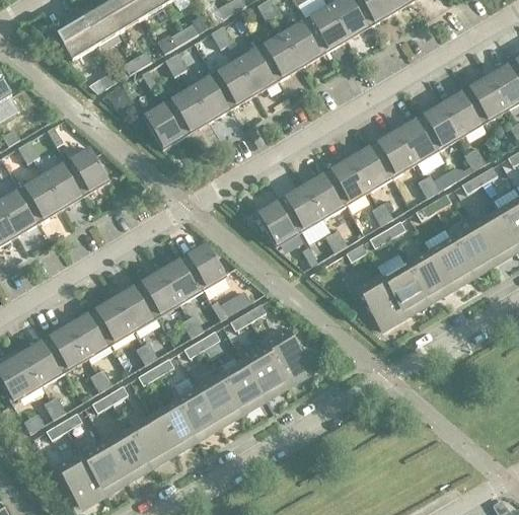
[(142,18),(131,0),(115,0),(116,2),(104,8),(119,32),(142,18)]
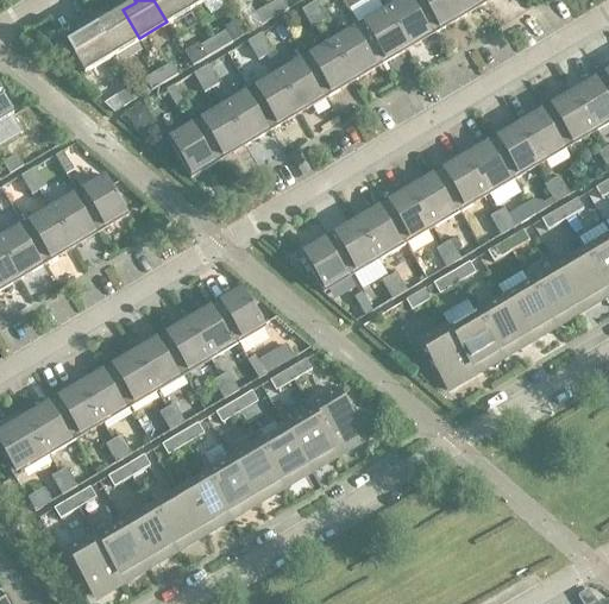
[(154,0),(167,21),(195,6),(192,0),(154,0)]
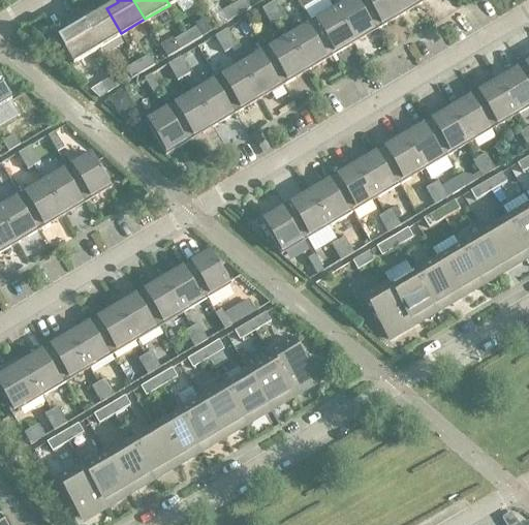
[(236,0),(232,2),(239,12),(250,5),(247,0),(236,0)]
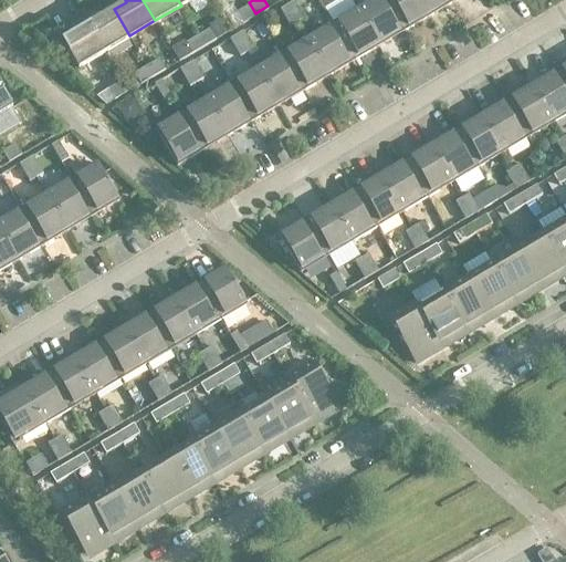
[(303,16),(294,0),(291,0),(286,2),(296,20),(303,16)]
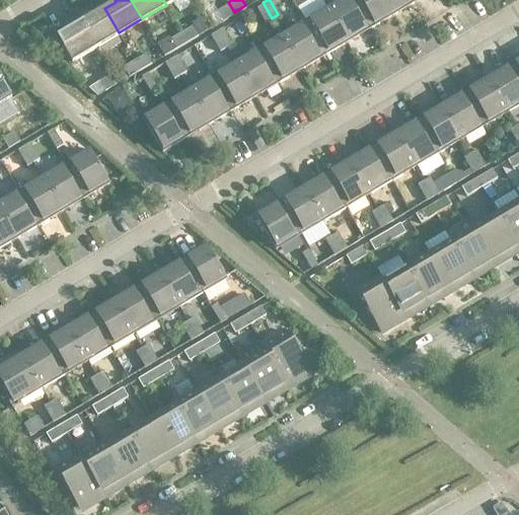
[(370,26),(354,0),(335,0),(326,5),(348,40),(370,26)]
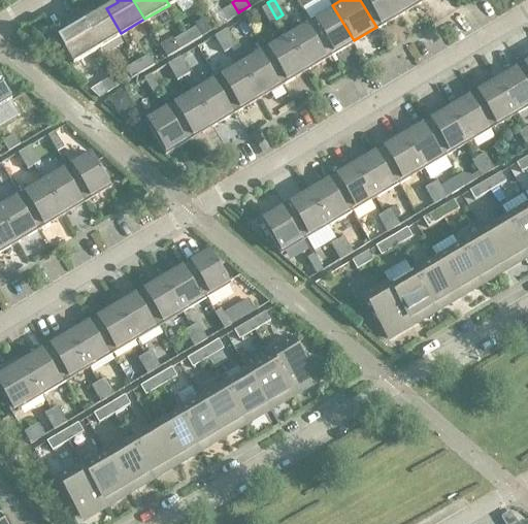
[(400,12),(392,0),(360,0),(376,27),(400,12)]
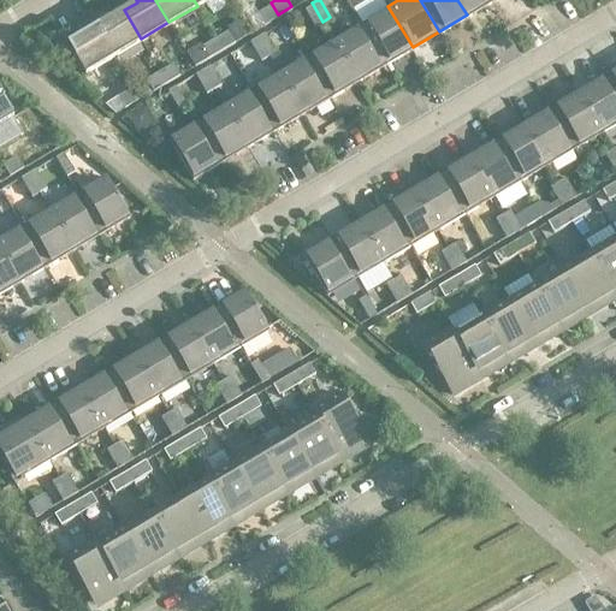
[(457,0),(467,15),(492,0),(457,0)]
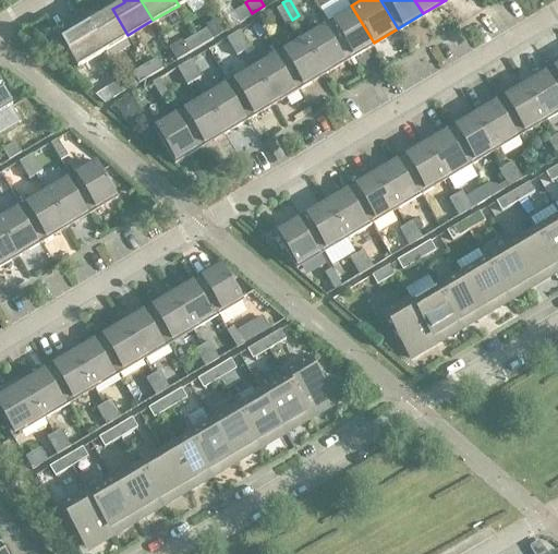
[(252,13),(245,2),(233,10),(239,21),(252,13)]
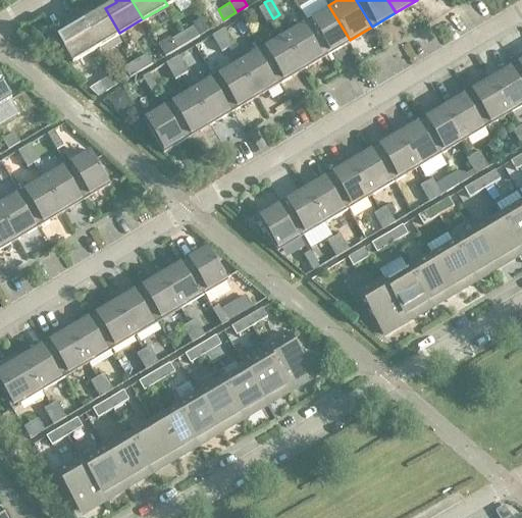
[(273,18),(264,2),(258,6),(267,21),(273,18)]
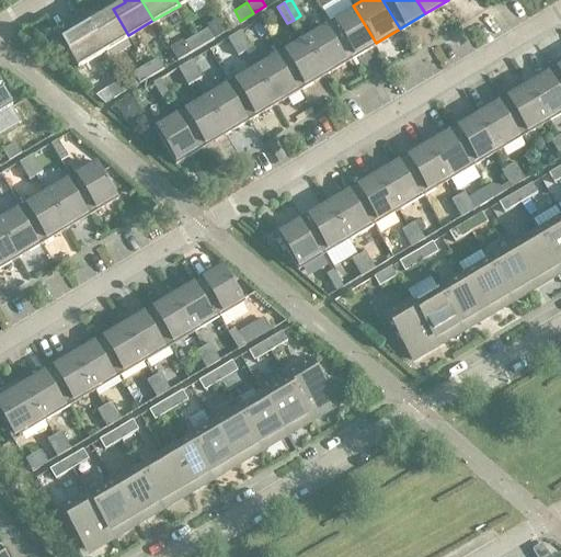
[(376,43),(353,6),(328,20),(351,58),(376,43)]
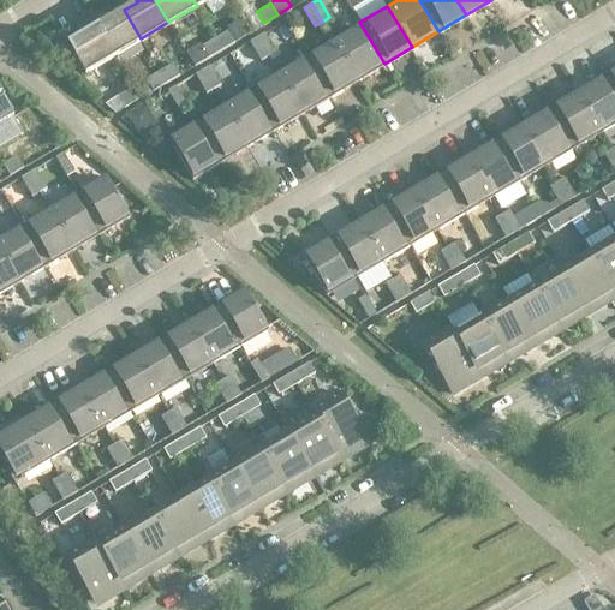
[(106,9),(91,18),(113,55),(141,39),(124,10),(111,17),(106,9)]
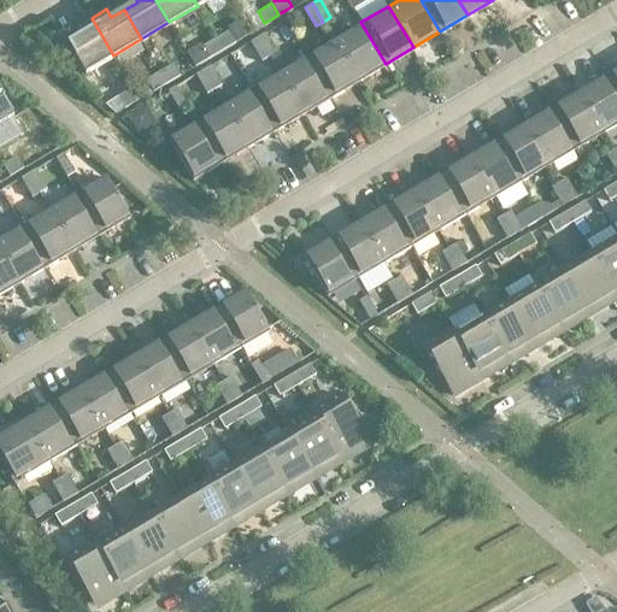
[(113,56),(92,18),(76,27),(81,35),(68,43),(84,72),(113,56)]
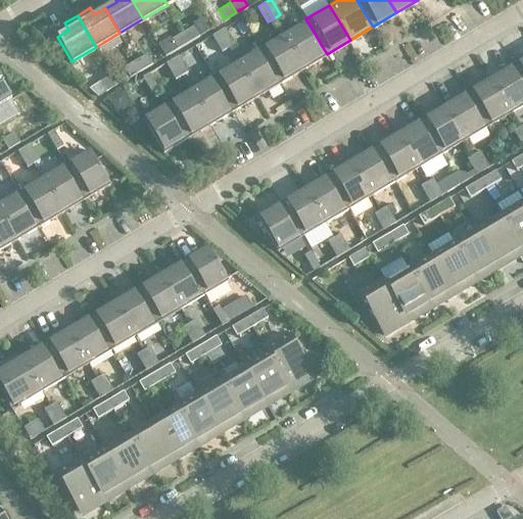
[(327,54),(305,18),(283,33),(303,67),(327,54)]
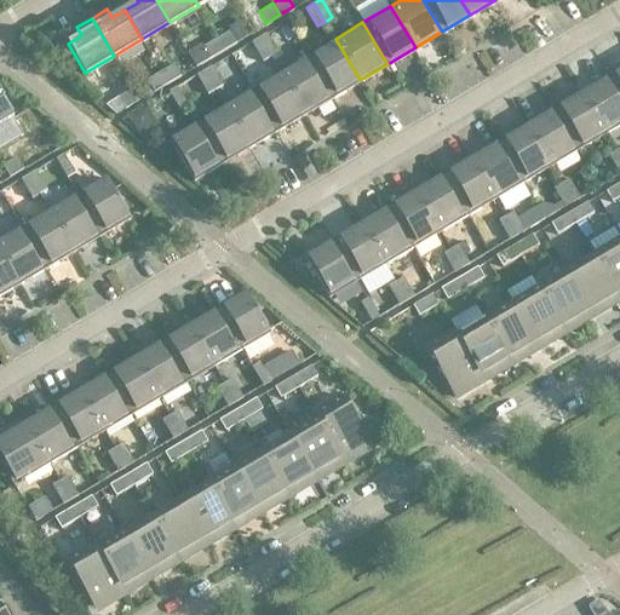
[(230,28),(217,36),(223,49),(237,40),(230,28)]
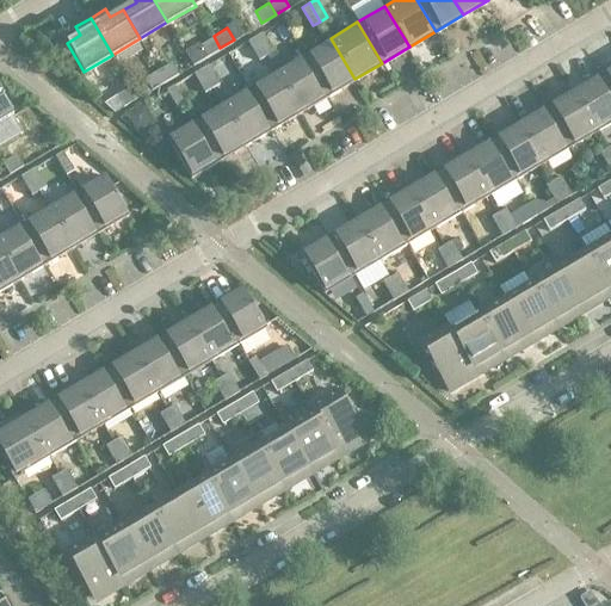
[(273,49),(263,31),(255,35),(266,54),(273,49)]
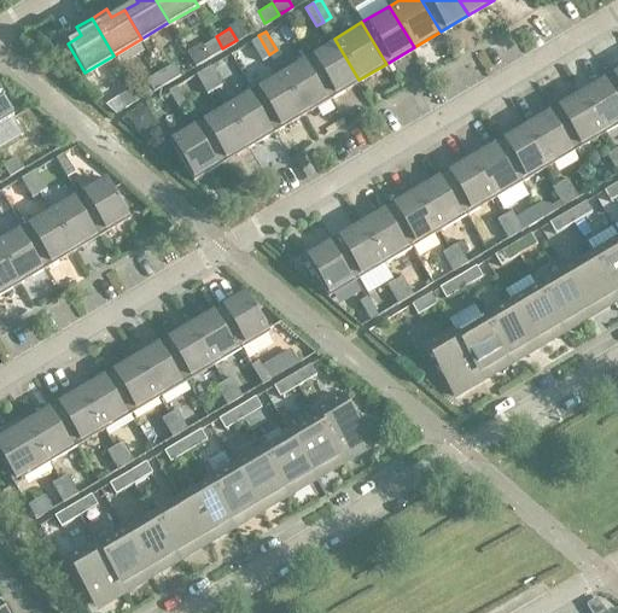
[(269,54),(258,35),(250,40),(262,58),(269,54)]
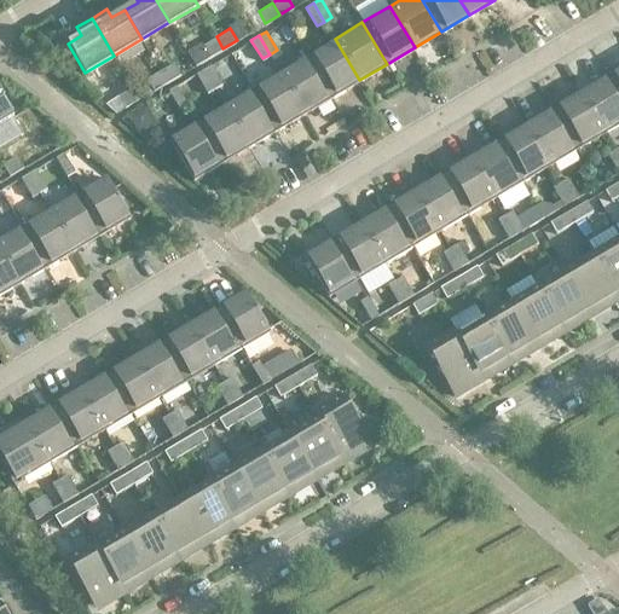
[(223,48),(217,36),(202,45),(209,56),(223,48)]
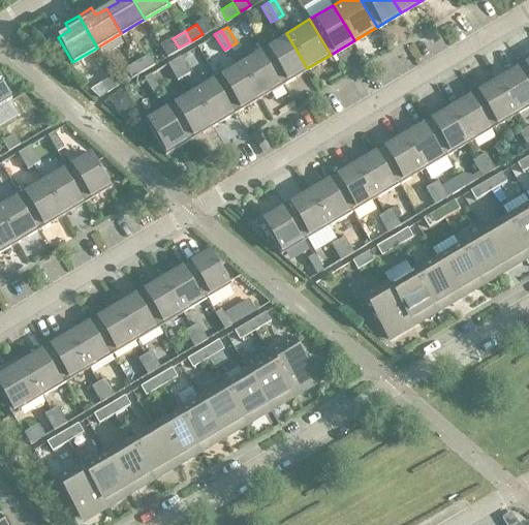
[(307,68),(286,33),(262,47),(283,83),(307,68)]
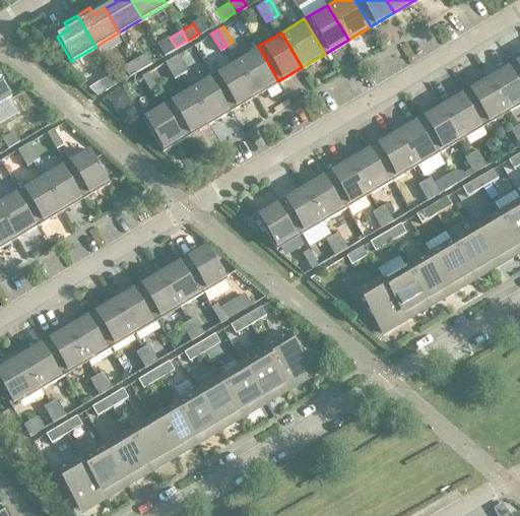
[(278,81),(258,46),(235,60),(256,94),(278,81)]
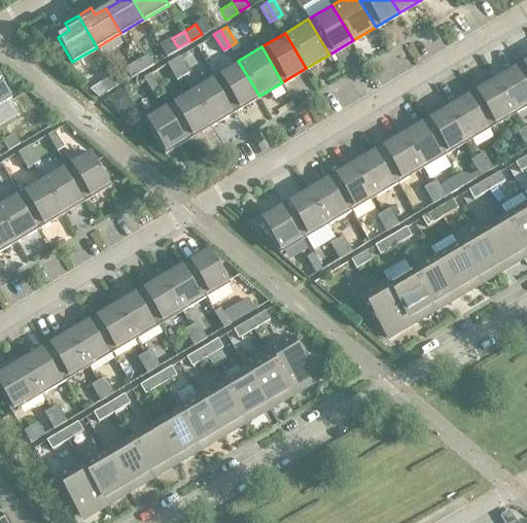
[(148,53),(136,59),(142,69),(153,62),(148,53)]
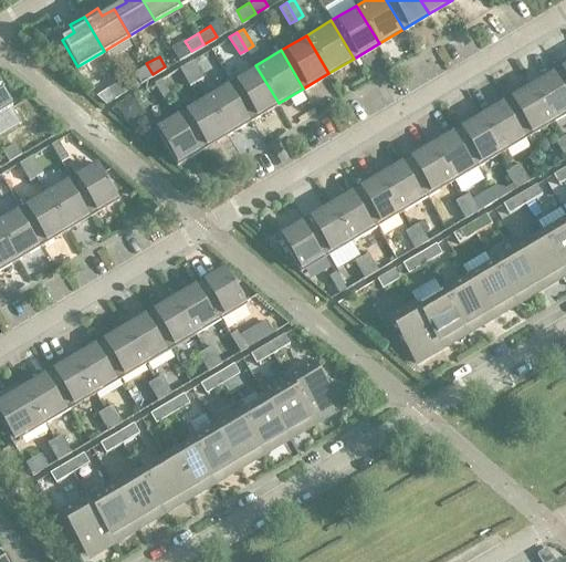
[(203,75),(192,59),(186,62),(196,80),(203,75)]
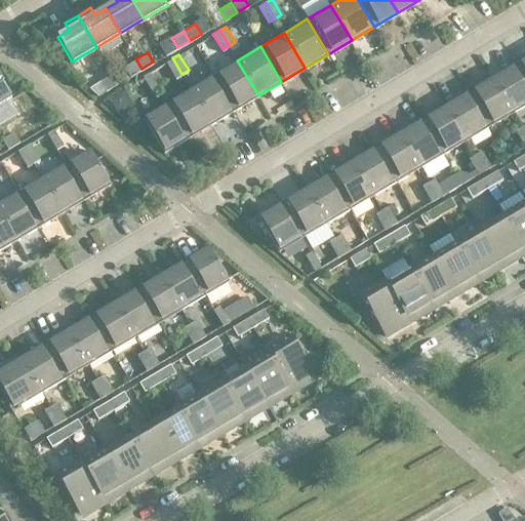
[(524,56),(515,63),(524,78),(524,56)]
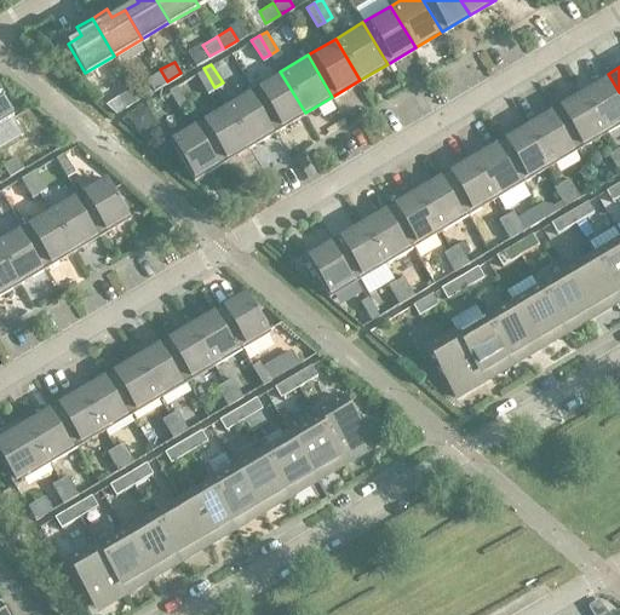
[(214,87),(204,68),(196,73),(207,91),(214,87)]
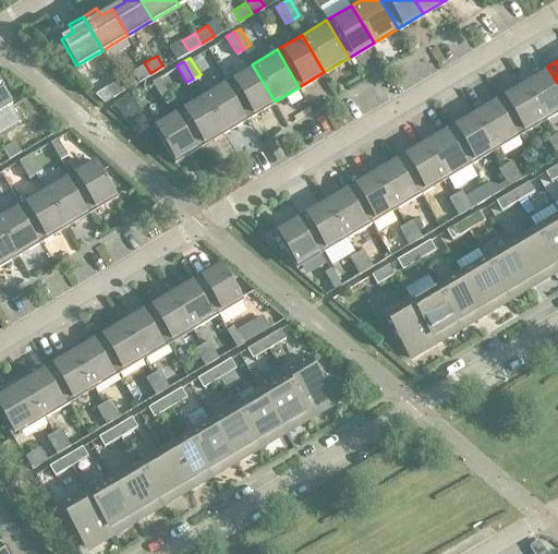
[(150,73),(144,62),(132,70),(138,81),(150,73)]
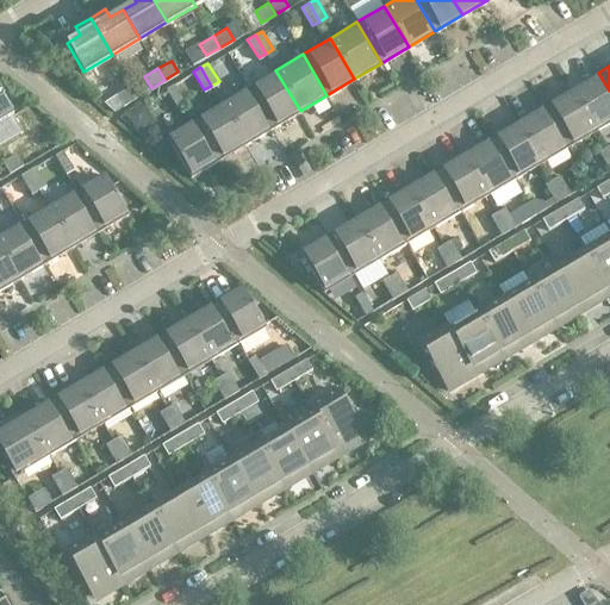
[(300,111),(275,70),(248,86),(273,128),(300,111)]
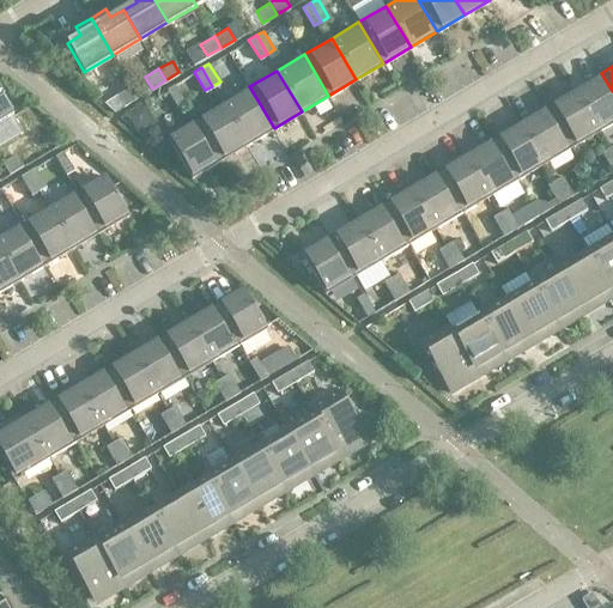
[(612,121),(612,91),(601,73),(575,89),(599,131),(612,121)]
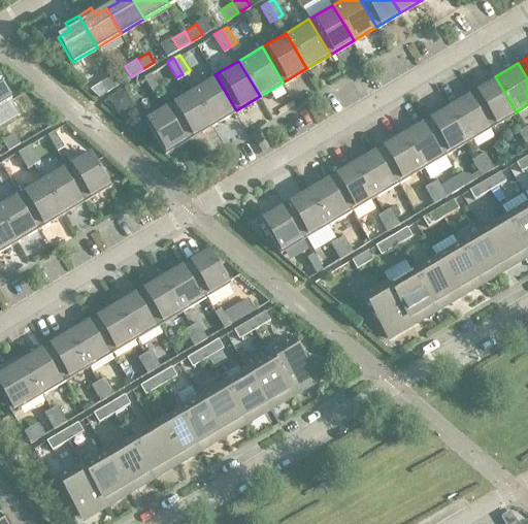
[(160,88),(151,72),(143,75),(153,92),(160,88)]
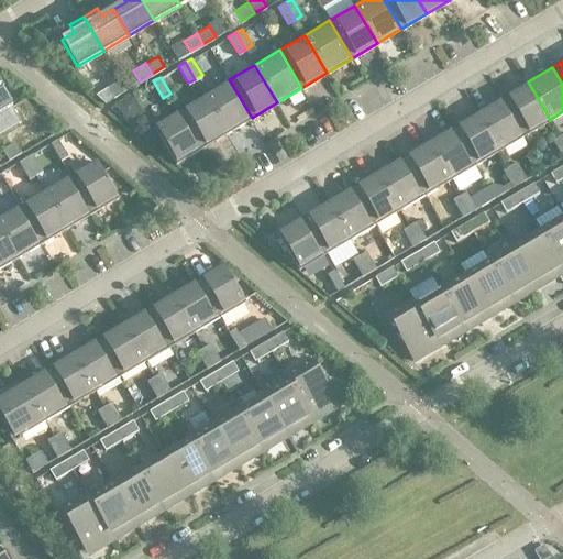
[(108,86),(113,97),(127,89),(120,78),(108,86)]
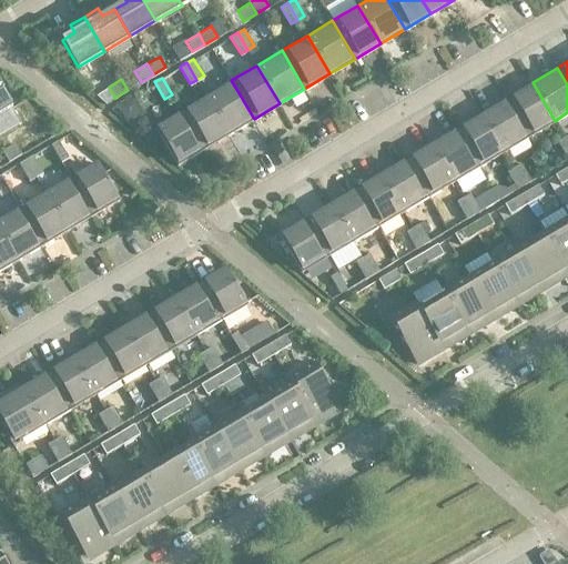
[(254,119),(231,80),(206,96),(229,133),(254,119)]
